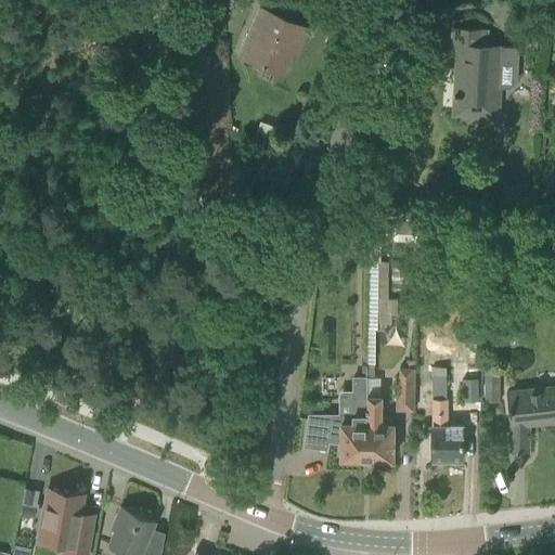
[(247,57),(261,64),(281,73),(293,46),(298,48),(306,28),(269,12),(247,57)]
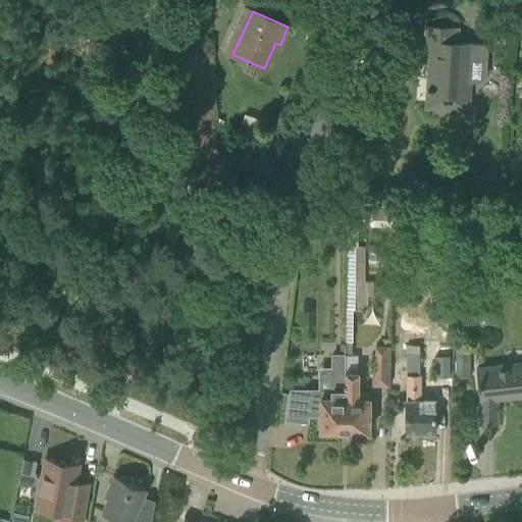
[(457,43),(458,28),(426,27),(426,42),(438,43),(436,74),(424,75),(422,106),(468,108),(469,82),(480,82),(486,75),(487,44),(457,43)]
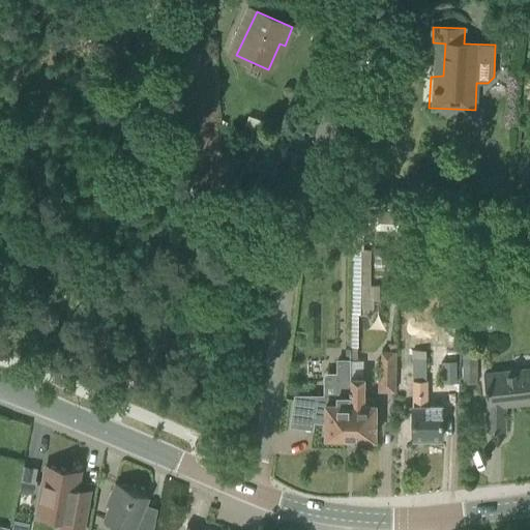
[(496,184),(496,202),(505,202),(506,185),(496,184)]
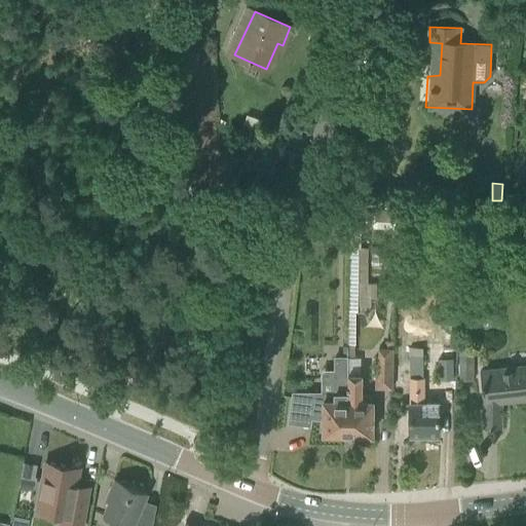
[(504,193),(504,203),(522,203),(522,194),(504,193)]
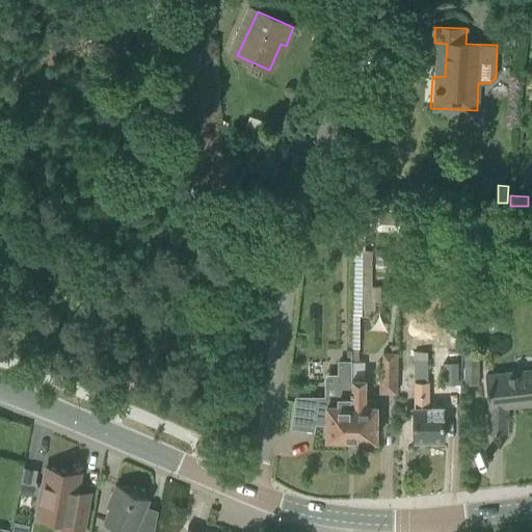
[(378,230),(399,232),(400,219),(379,217),(378,230)]
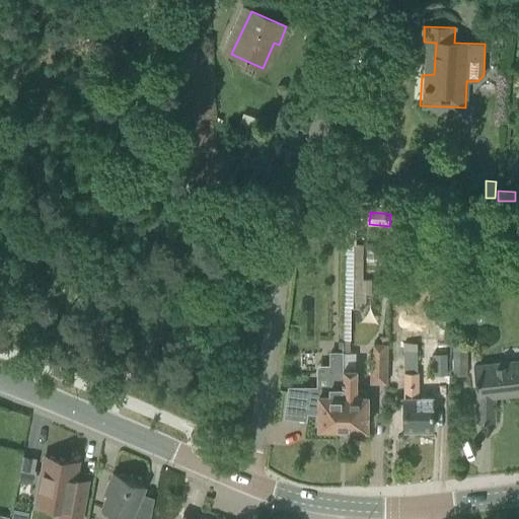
[(386,383),(387,344),(371,343),(370,382),(386,383)]
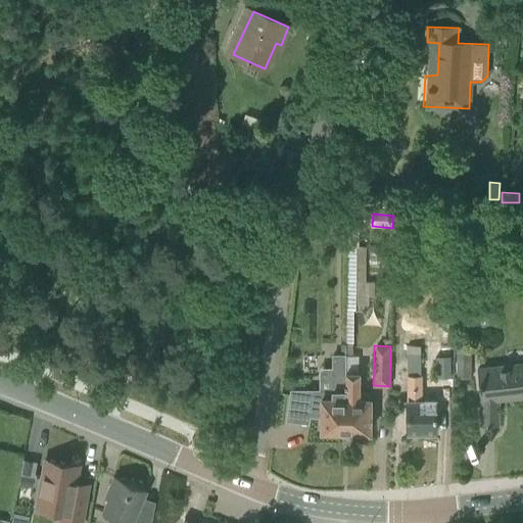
[(436,431),(435,411),(435,401),(421,401),(421,374),(421,346),(410,346),(410,375),(408,375),(409,401),(407,401),(408,432),(436,431)]
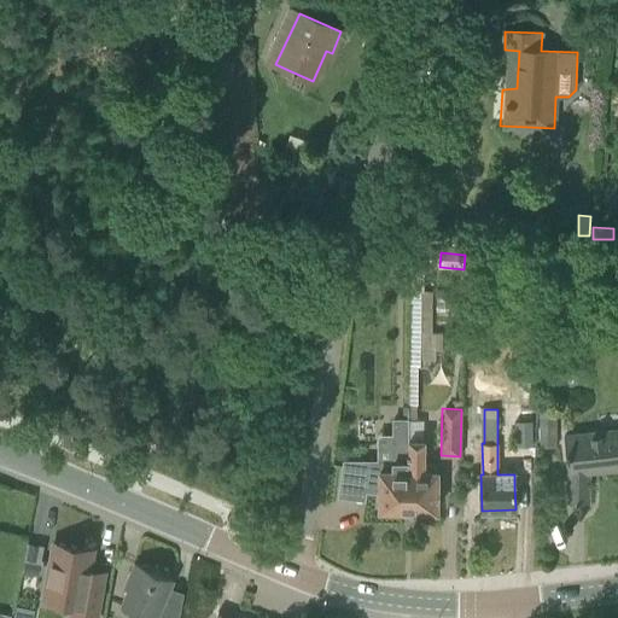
[(555,447),(555,410),(541,410),(541,445),(555,447)]
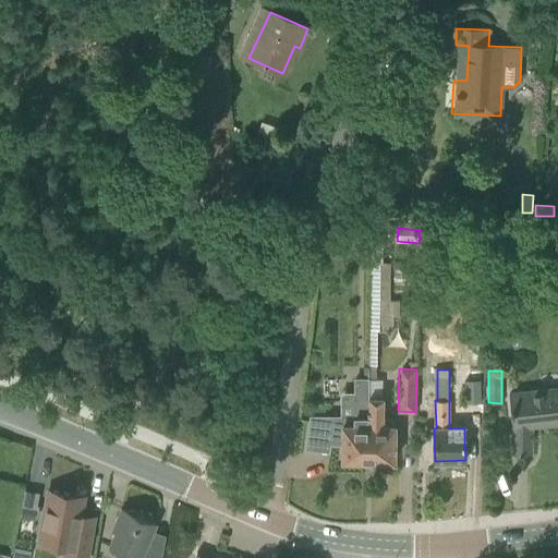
[(332,422),(330,443),(342,444),(342,460),(346,460),(348,462),(355,462),(358,460),(368,460),(368,453),(368,452),(370,396),(370,378),(355,378),(355,392),(355,416),(343,416),(343,424),(332,422)]
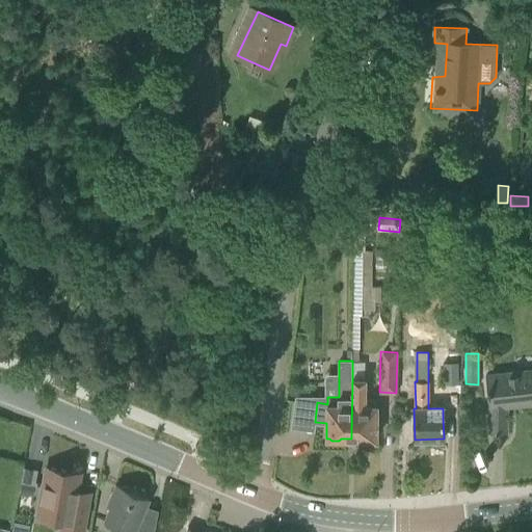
[(458,364),(444,364),(444,382),(458,382),(458,364)]
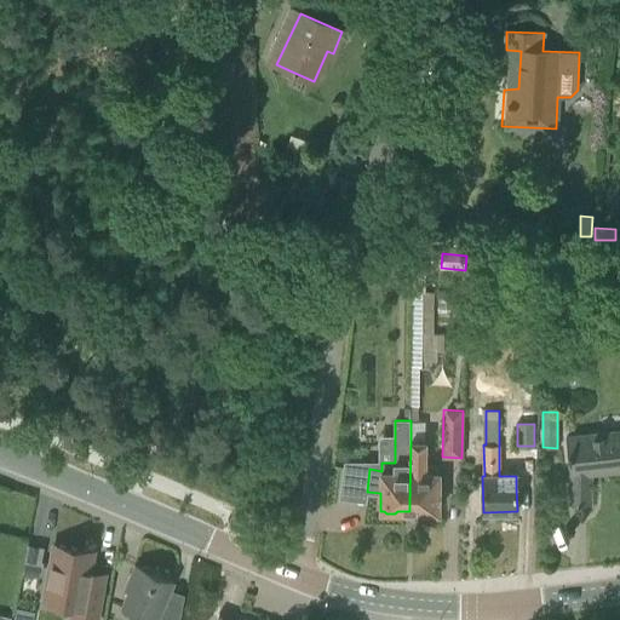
[(568,501),(589,503),(591,470),(619,468),(619,431),(567,438),(569,471),(570,471),(568,501)]
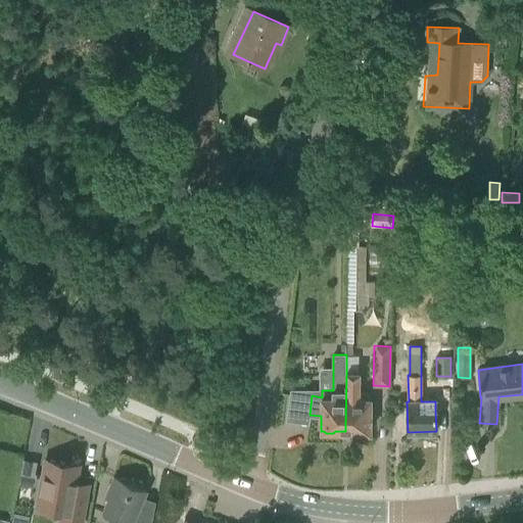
[(345,425),(345,431),(355,431),(358,434),(365,434),(367,431),(370,431),(370,412),(371,396),(370,392),(360,392),(360,371),(357,371),(346,371),(345,424),(345,425)]
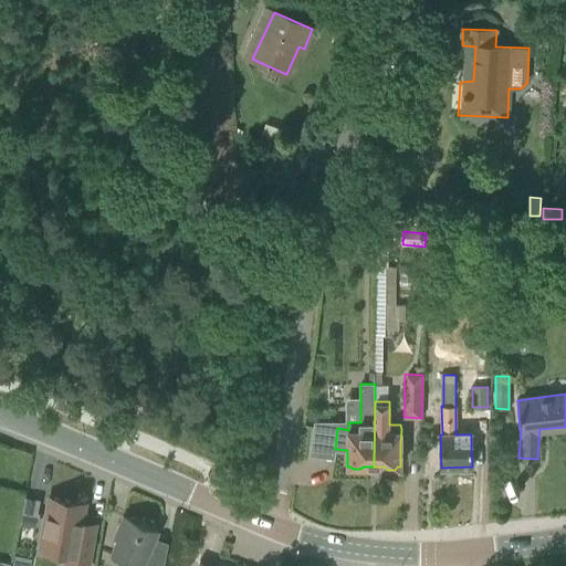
[(49,498),(39,549),(56,553),(67,554),(65,565),(70,565),(87,565),(93,534),(81,532),(85,504),(49,498)]
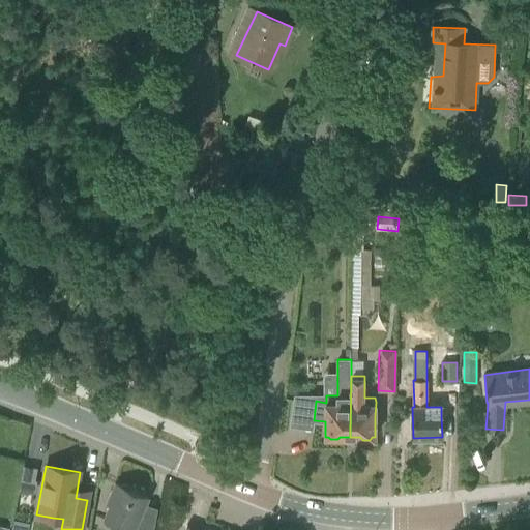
[(110,503),(104,520),(126,529),(153,529),(156,517),(141,510),(147,496),(130,490),(129,487),(123,483),(120,484),(116,483),(108,502),(110,503)]
